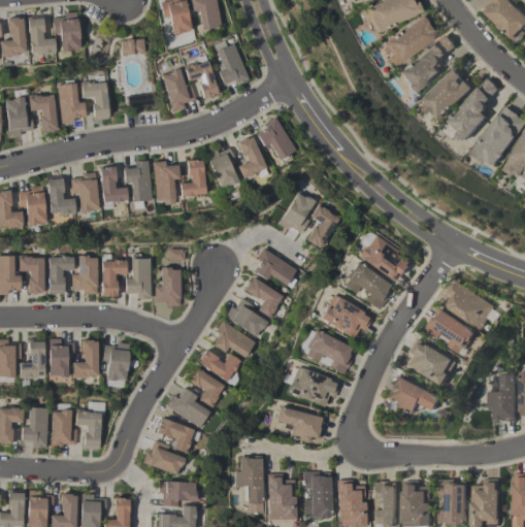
[(173,35),(170,17),(164,18),(161,2),(169,0),(186,0),(192,30),(182,32),(183,33),(173,35)]
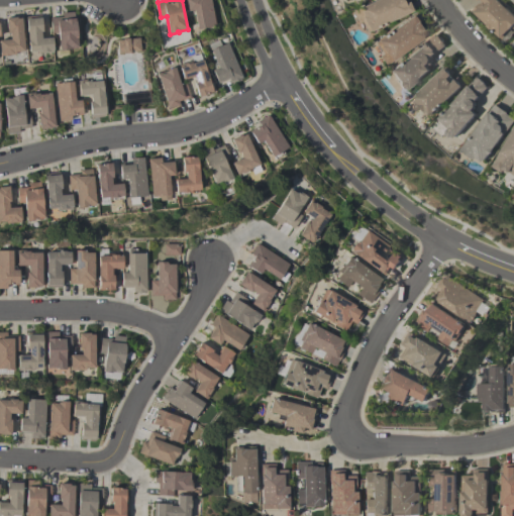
[(195,9),(189,10),(187,0),(212,0),(217,25),(199,28),(195,9)]
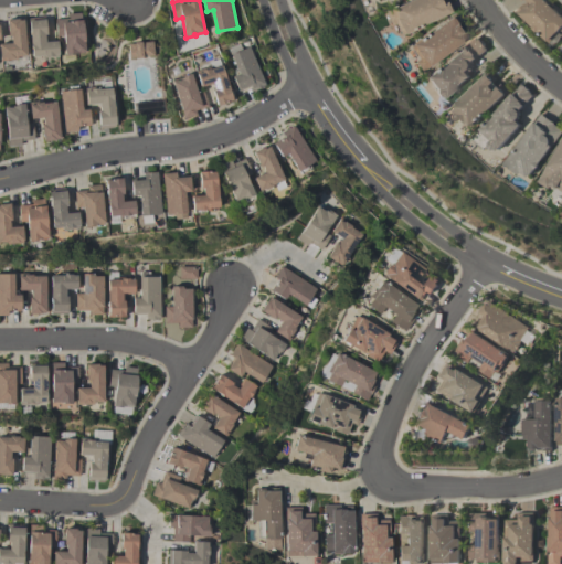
[(454,12),(415,30),(415,31),(407,34),(407,33),(403,35),(396,22),(393,23),(388,12),(413,0),(443,0),(444,3),(448,2),(454,12)]
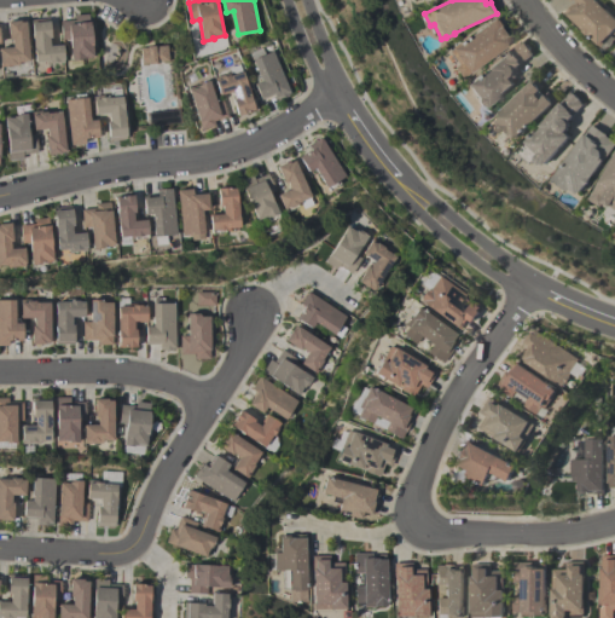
[(604,46),(593,34),(591,35),(586,30),(587,29),(569,11),(578,3),(578,4),(580,1),(579,0),(575,0),(601,0),(614,13),(614,35),(604,46)]
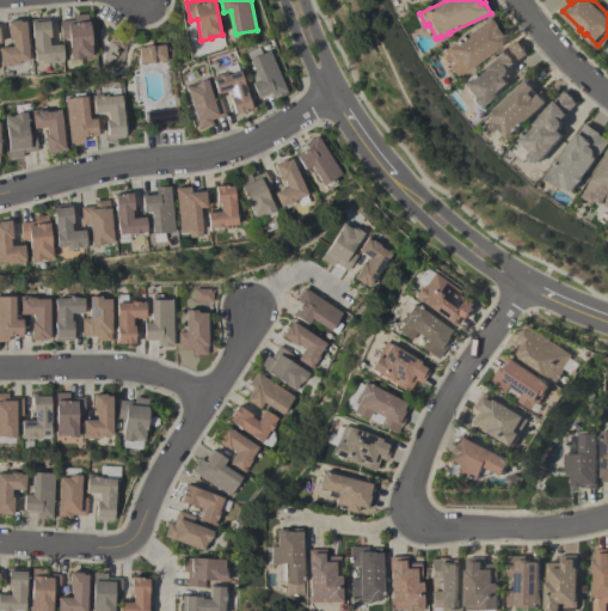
[(93,56),(83,57),(83,59),(72,60),(69,38),(63,38),(61,20),(77,19),(75,14),(88,13),(90,25),(91,25),(93,44),(92,46),(93,56)]
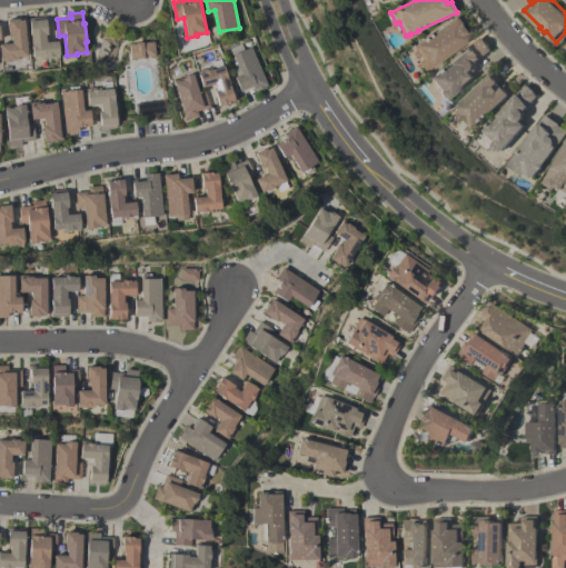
[(416,47),(460,15),(466,22),(463,26),(466,31),(470,28),(476,37),(428,71),(420,61),(424,59),(416,47)]
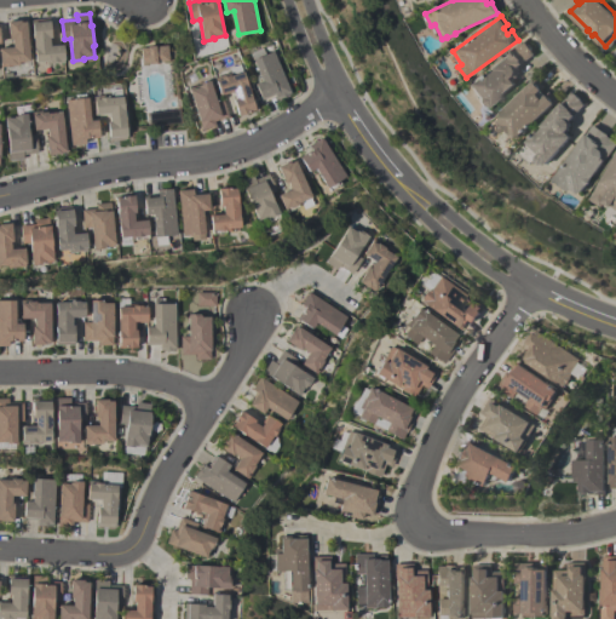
[(36,62),(33,19),(51,18),(52,38),(50,38),(51,46),(64,45),(65,62),(47,63),(47,62),(36,62)]
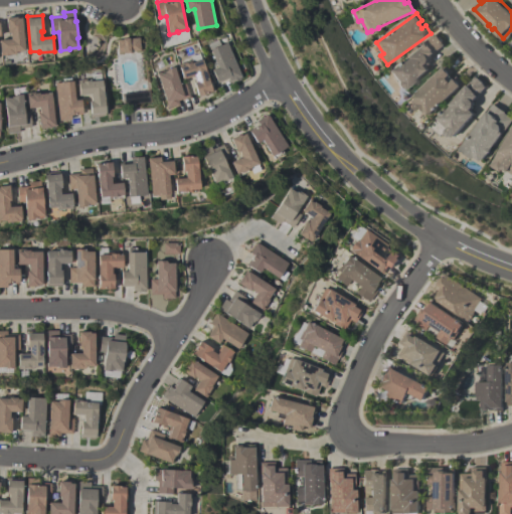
[(0,47),(0,39),(11,39),(10,32),(8,33),(7,18),(18,16),(18,17),(22,17),(26,50),(16,51),(17,53),(1,55),(0,47)]
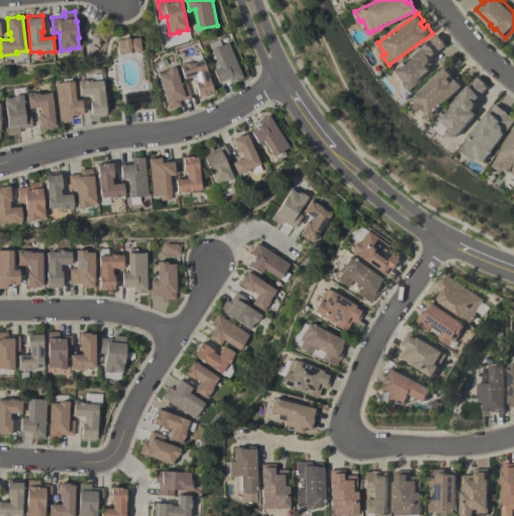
[(433,70),(407,90),(407,89),(404,89),(401,85),(402,83),(392,70),(405,60),(406,62),(410,59),(409,57),(439,33),(440,35),(441,34),(447,42),(446,42),(448,45),(435,56),(435,58),(435,59),(435,61),(435,62),(434,64),(433,65),(432,66),(430,68),(433,70)]
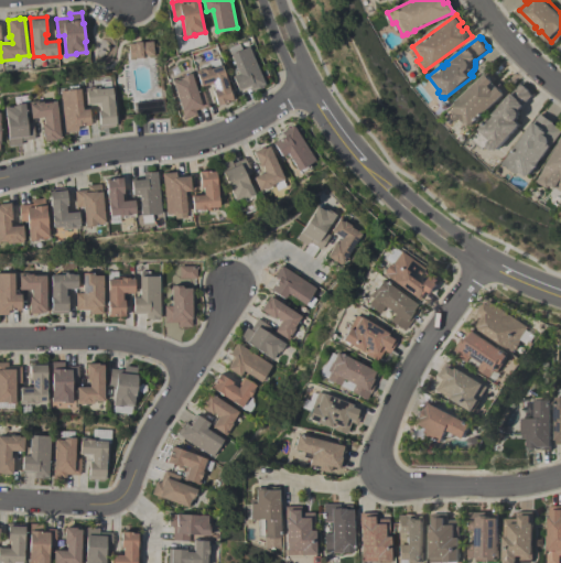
[(155,41),(157,55),(146,56),(146,57),(138,58),(138,57),(131,57),(130,43),(136,43),(136,42),(144,41),(144,42),(155,41)]
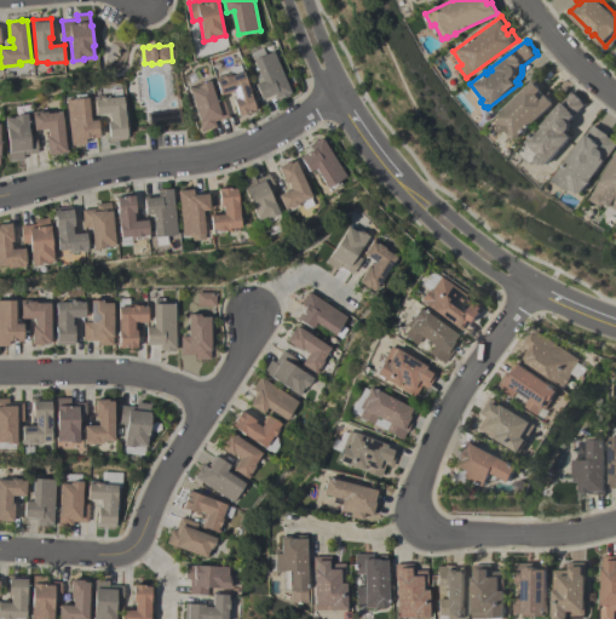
[(264,101),(257,84),(263,81),(254,59),(275,51),(293,95),(278,99),(276,95),(264,101)]
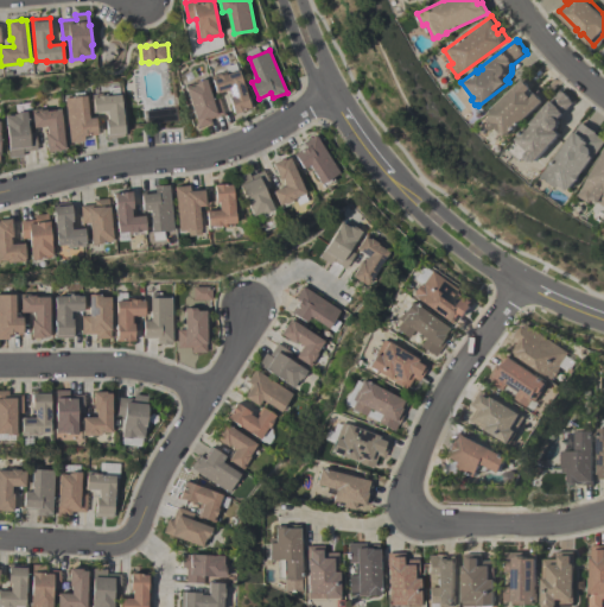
[(252,108),(235,114),(229,96),(233,96),(230,89),(217,93),(213,76),(228,70),(227,65),(237,63),(252,108)]
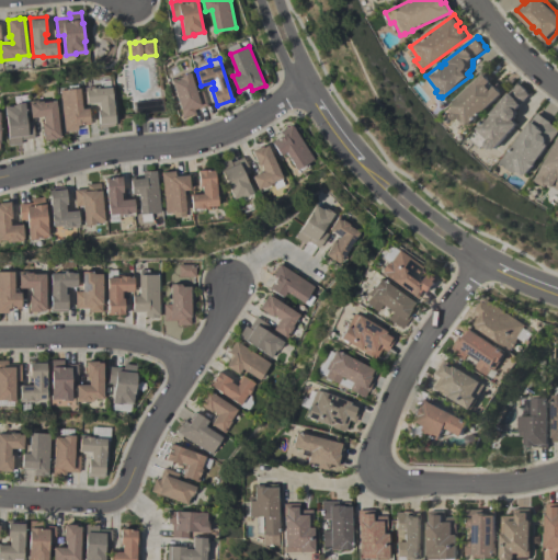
[(446,110),(490,70),(497,78),(493,81),(497,86),(501,81),(509,90),(468,127),(458,116),(455,120),(446,110)]
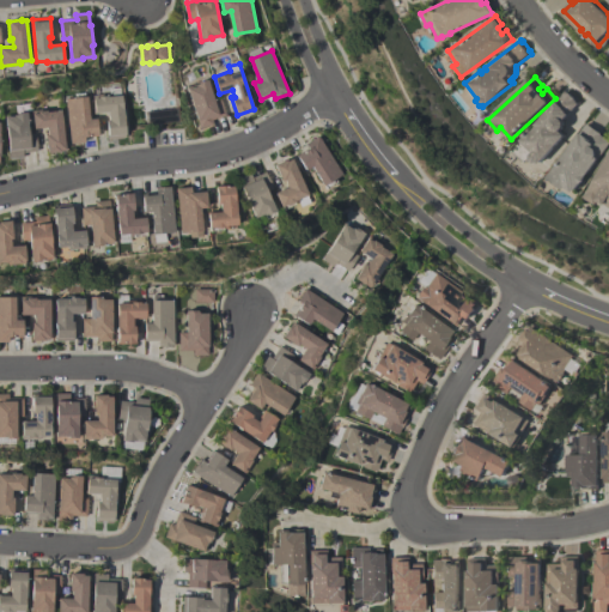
[(215,123),(201,128),(188,88),(199,84),(199,83),(208,79),(215,100),(223,98),(227,115),(214,120),(215,123)]
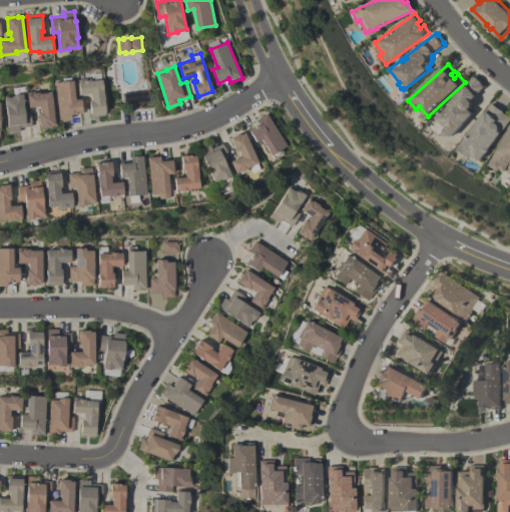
[(450,136),(447,133),(446,131),(443,134),(432,124),(439,117),(438,117),(447,107),(448,109),(452,105),(450,104),(476,75),(478,77),(478,76),(484,81),(483,82),(487,86),(474,100),(475,102),(475,103),(475,105),(474,106),(473,107),(472,108),(471,109),(476,113),(454,136),(453,135),(450,136)]
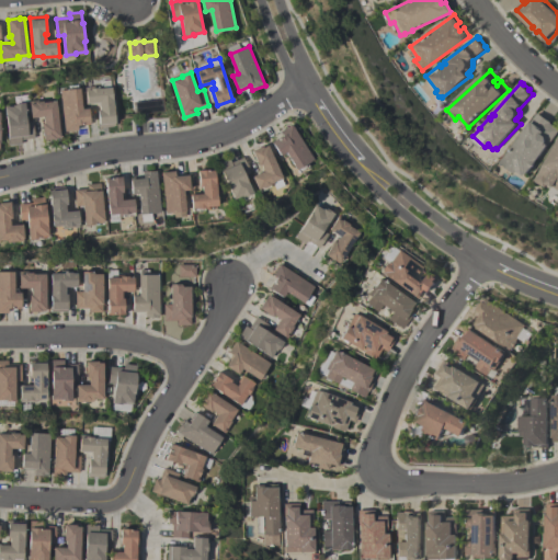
[(87,87),(103,86),(103,88),(113,87),(116,125),(100,127),(99,110),(101,110),(100,102),(88,103),(87,87)]
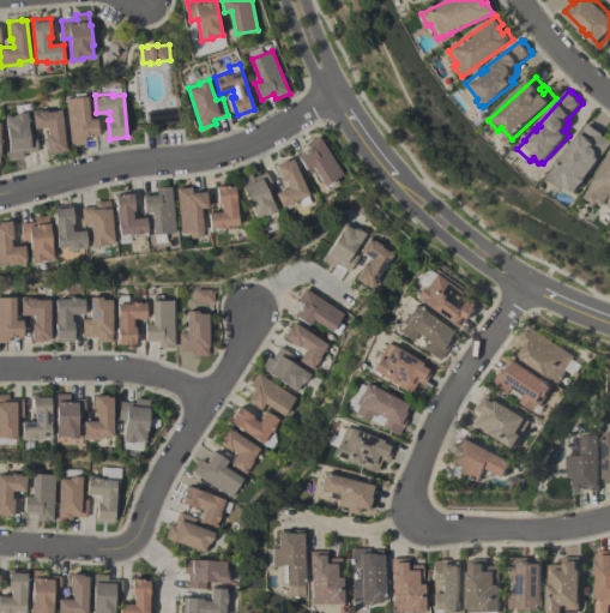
[(67,98),(89,96),(91,119),(98,119),(100,136),(85,137),(86,143),(72,144),(67,98)]
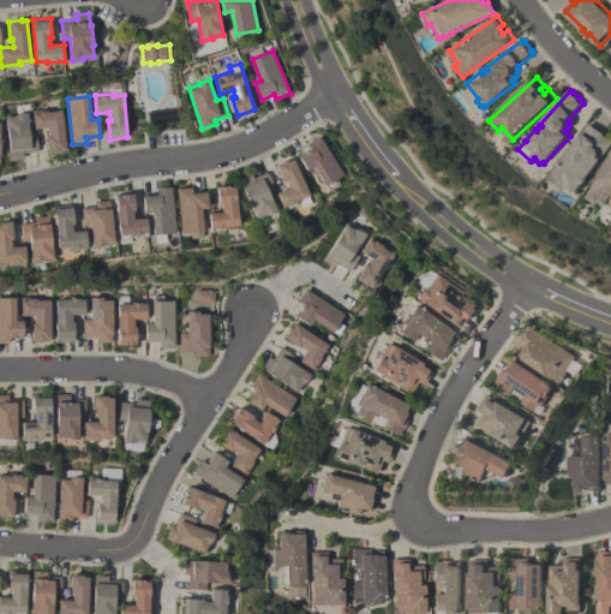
[(67,150),(61,151),(61,153),(49,154),(47,136),(49,135),(49,127),(35,129),(34,113),(35,113),(35,111),(52,108),(52,112),(64,111),(67,150)]
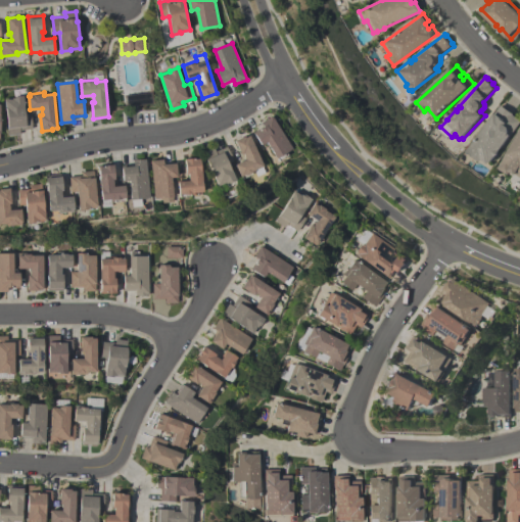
[(9,135),(9,128),(8,128),(6,98),(15,97),(15,96),(25,95),(26,113),(32,113),(34,129),(21,130),(21,134),(9,135)]
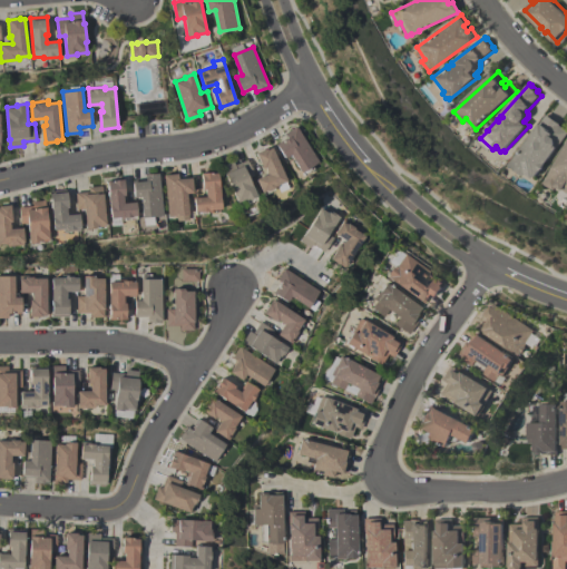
[(535,178),(528,174),(527,176),(512,165),(549,114),(564,124),(563,125),(566,127),(566,136),(538,177),(537,177),(535,178)]
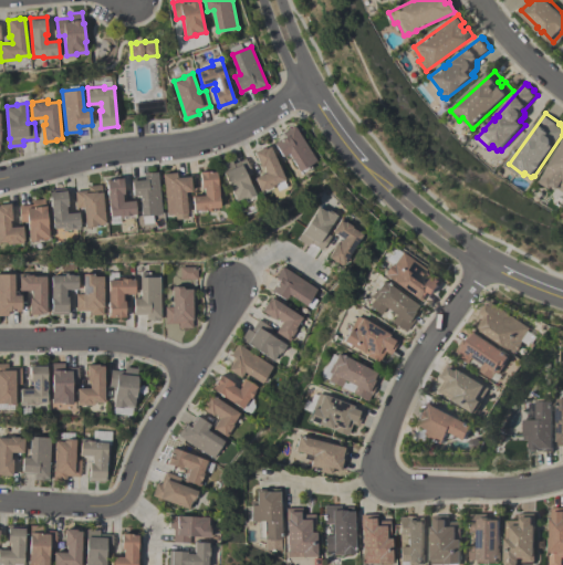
[(274,144),(287,137),(283,133),(295,125),(318,160),(311,165),(313,168),(303,174),(301,170),(300,171),(289,154),(283,157),(274,144)]
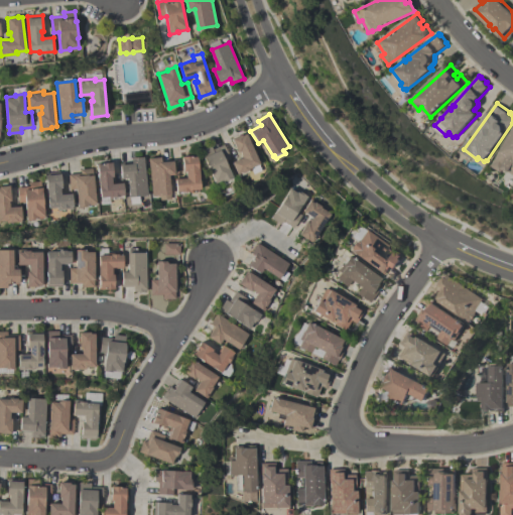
[(240,176),(239,173),(238,174),(233,162),(243,157),(240,151),(238,152),(232,139),(246,132),(260,164),(262,170),(254,173),(252,169),(250,171),(250,172),(240,176)]
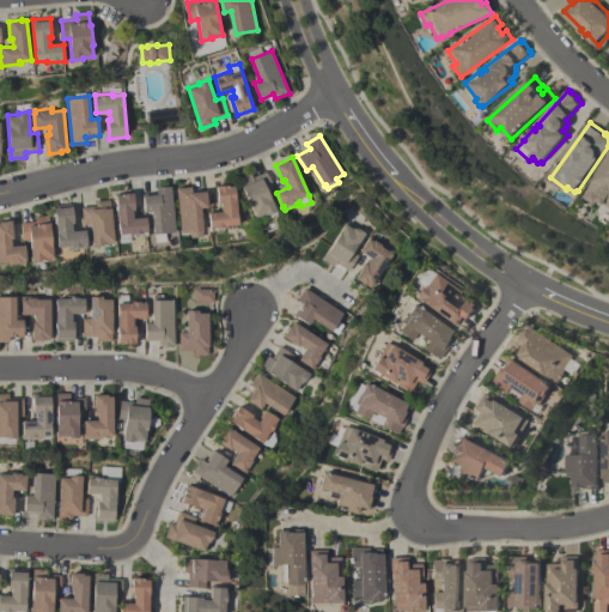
[(586,198),(608,159),(608,204),(607,205),(600,200),(597,204),(586,198)]
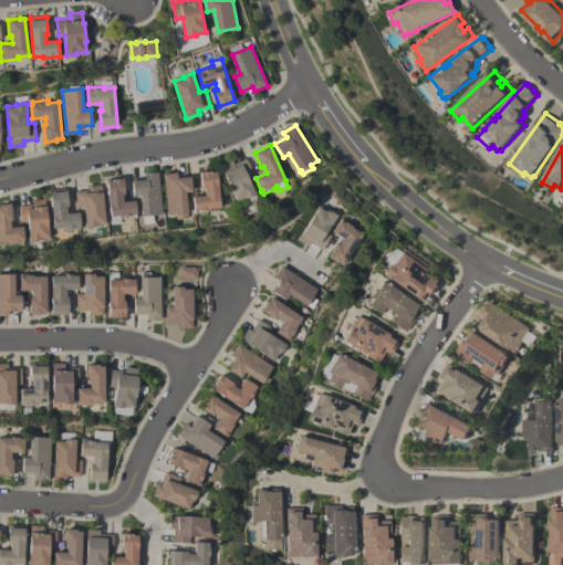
[(237,201),(220,165),(232,160),(235,164),(247,158),(253,174),(248,177),(257,198),(247,202),(244,199),(243,198),(237,201)]
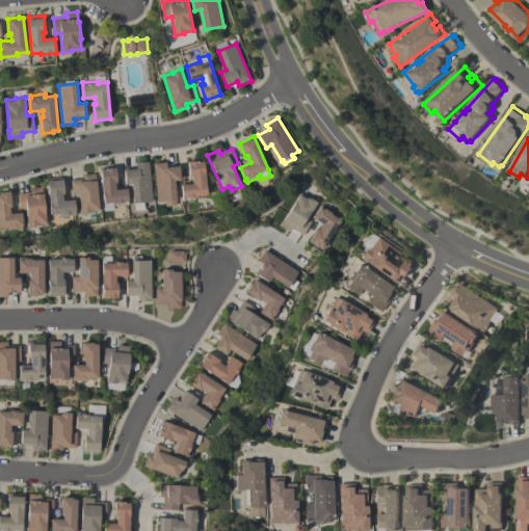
[(153,202),(134,204),(132,184),(126,184),(125,170),(136,168),(136,162),(150,161),(153,202)]
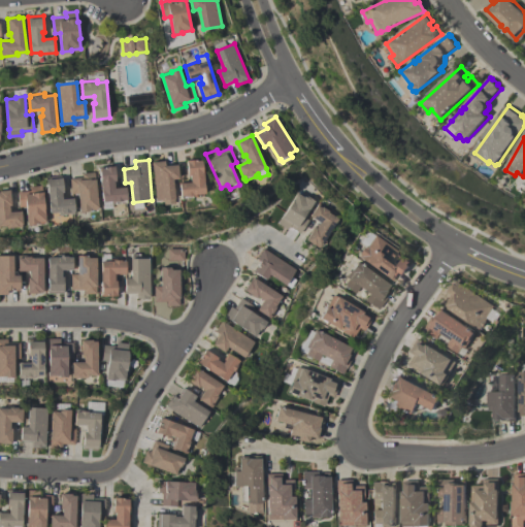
[(179,184),(191,183),(191,175),(188,175),(187,161),(202,160),(205,194),(196,195),(197,197),(193,197),(193,198),(182,199),(182,196),(181,196),(179,184)]
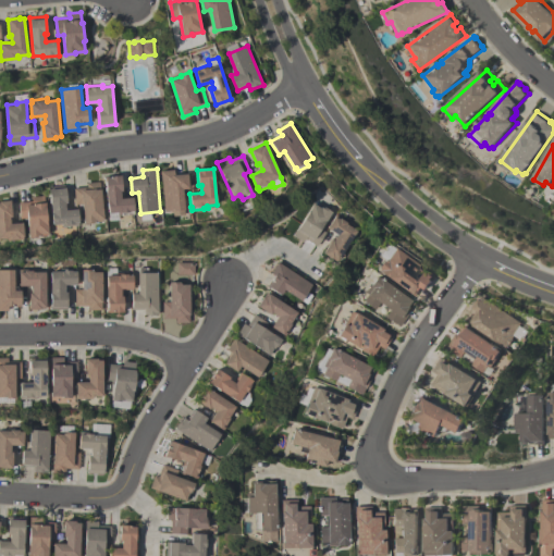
[(161,171),(174,170),(175,173),(188,173),(189,188),(183,189),(185,215),(174,215),(173,211),(164,211),(161,171)]
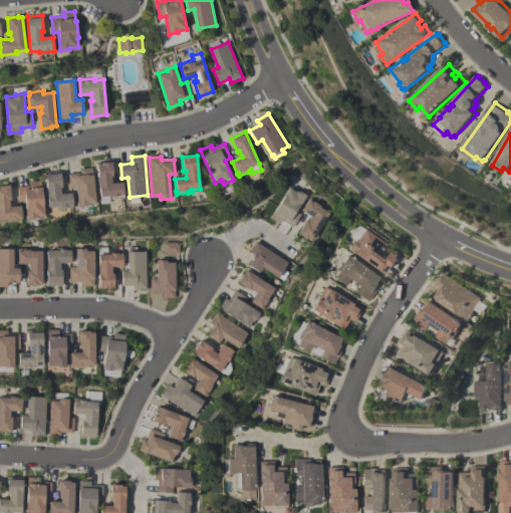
[(124,198),(113,199),(112,198),(109,198),(109,196),(100,197),(97,164),(112,162),(113,177),(111,177),(111,184),(122,183),(124,198)]
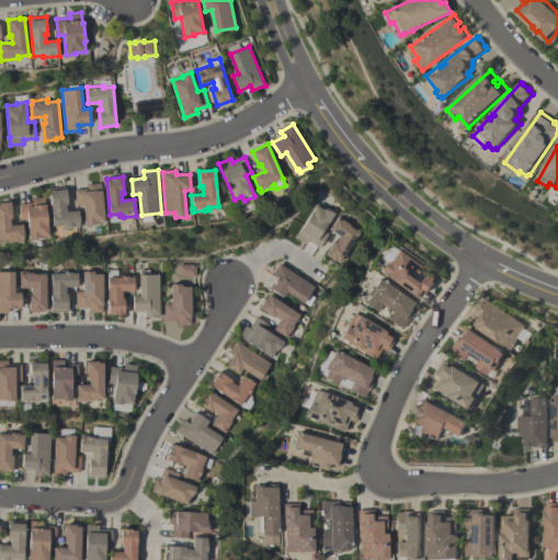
[(105,223),(94,224),(94,225),(86,226),(83,205),(77,206),(76,190),(89,189),(88,184),(102,183),(105,223)]
